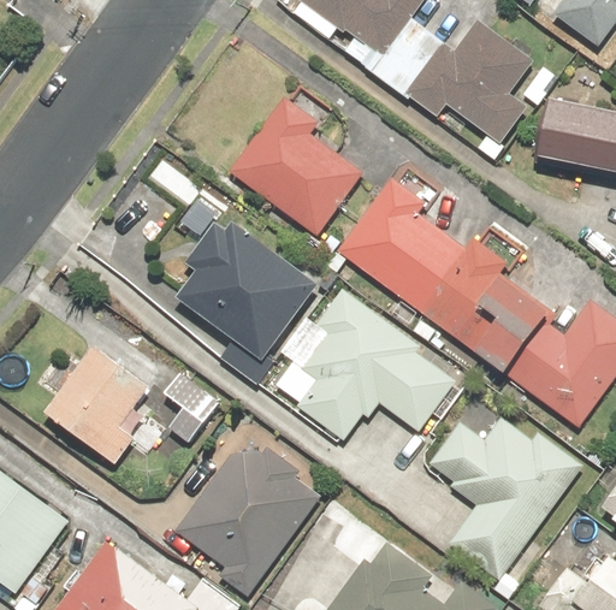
[(298,0),(307,6),(309,9),(332,24),(379,58),(420,0),(298,0)]
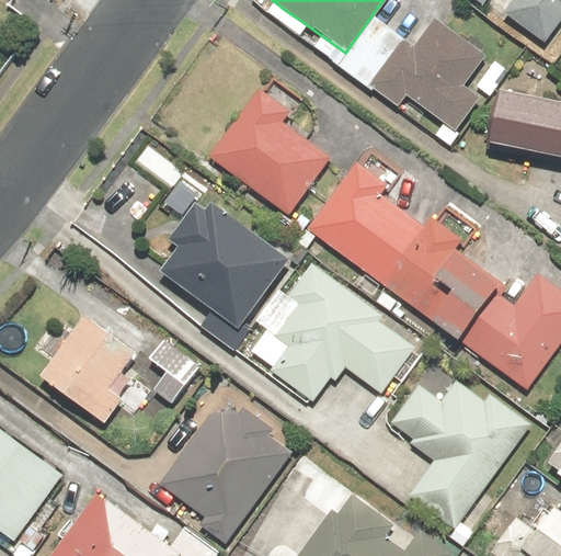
[(512,0),(503,12),(547,45),(560,25),(560,0),(512,0)]
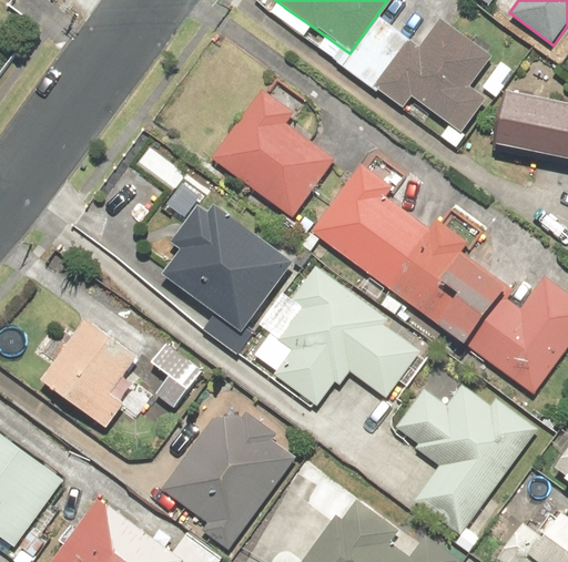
[(463,134),(489,100),(469,85),(487,62),(437,24),(419,48),(408,39),(373,85),(403,109),(412,96),(463,134)]
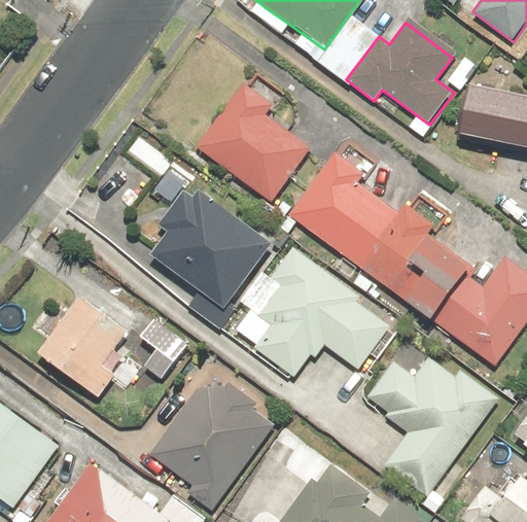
[(465,55),(447,78),(460,89),(479,64),(465,55)]
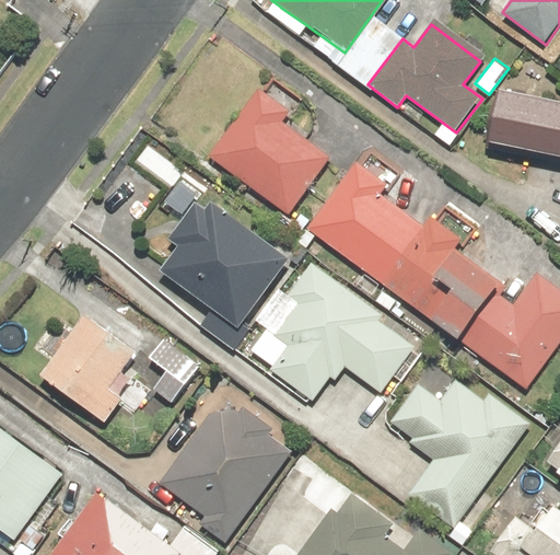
[(209,155),(288,214),(330,157),(280,119),(288,111),(258,89),(209,155)]
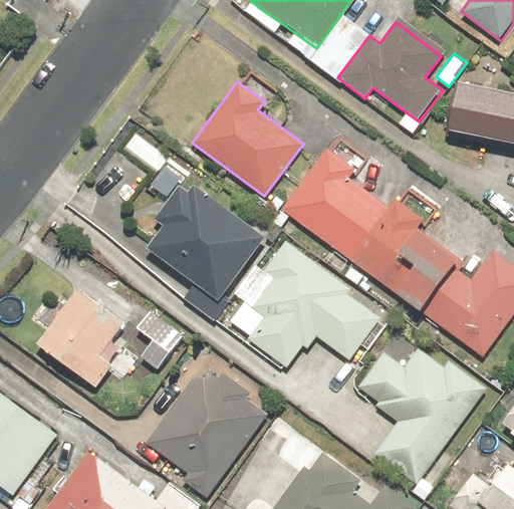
[(513,89),(456,81),(448,135),(513,145),(513,89)]
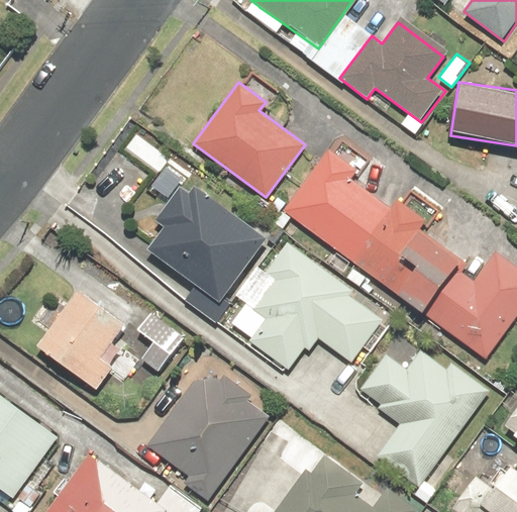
[(327,147),(283,207),(484,360),(516,315),(516,266),(497,250),(477,278),(417,232),(426,221),(397,200),(389,211),(346,179),(354,168),(327,147)]
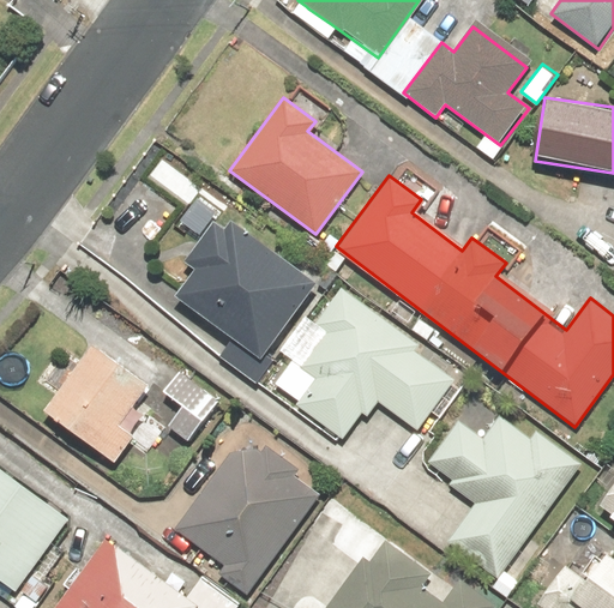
[(224,230),(211,221),(181,260),(193,271),(173,298),(260,363),(318,288),(230,222),(224,230)]
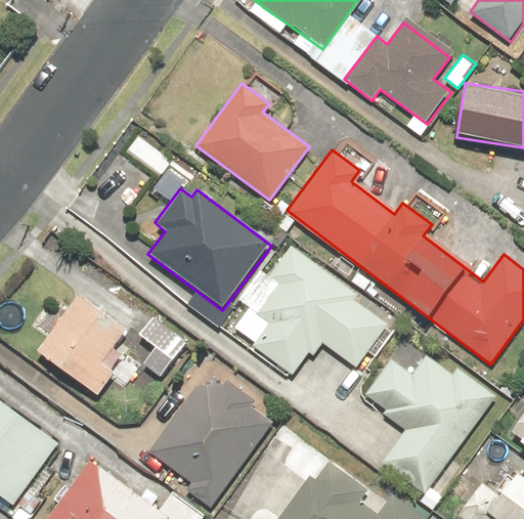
[(356,368),(392,320),(291,244),(231,322),(296,371),(319,340),(356,368)]
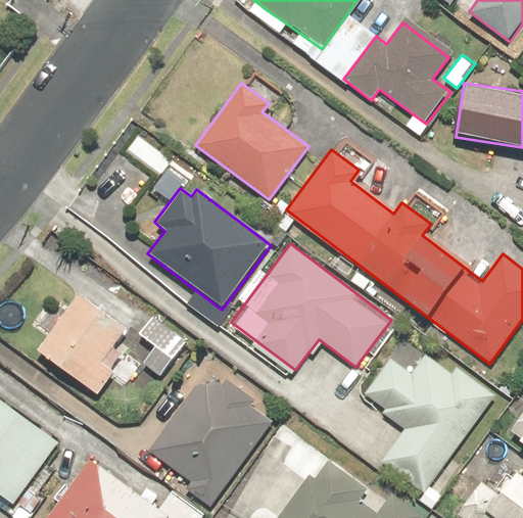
[(70,308),(54,296),(37,322),(49,331),(35,352),(96,396),(127,352),(113,343),(125,328),(79,295),(70,308)]
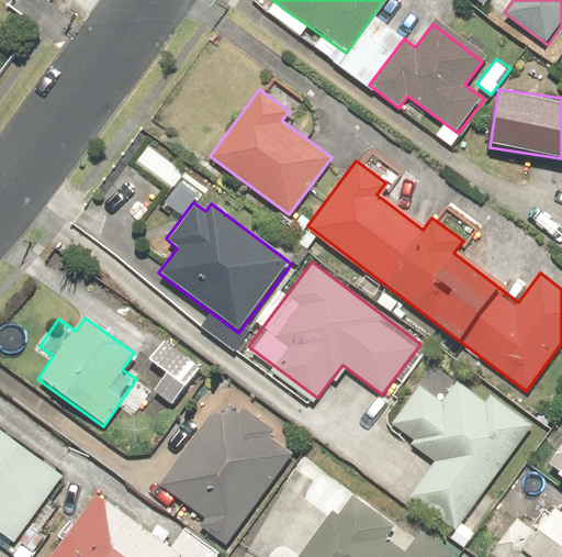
[(166,336),(148,359),(165,372),(152,390),(171,405),(202,364),(166,336)]
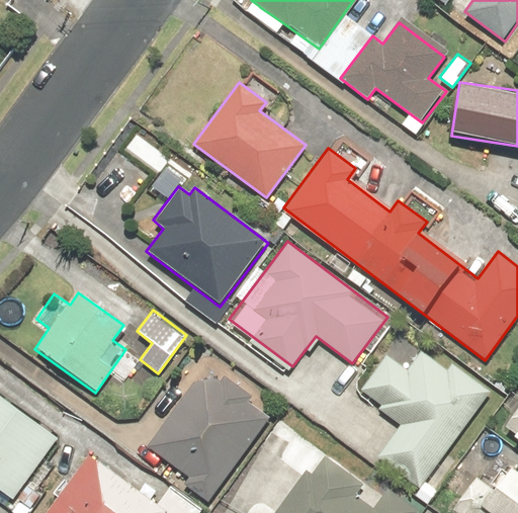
[(376,454),(420,487),(493,388),(453,359),(446,368),(420,349),(407,368),(386,353),(360,389),(380,404),(378,407),(400,423),(376,454)]
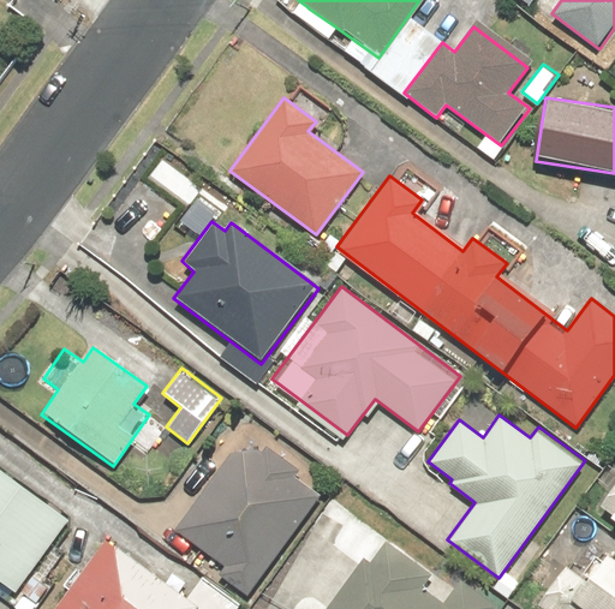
[(218,572),(248,593),(320,495),(294,476),(299,469),(266,445),(261,452),(242,437),(174,530),(222,566),(218,572)]
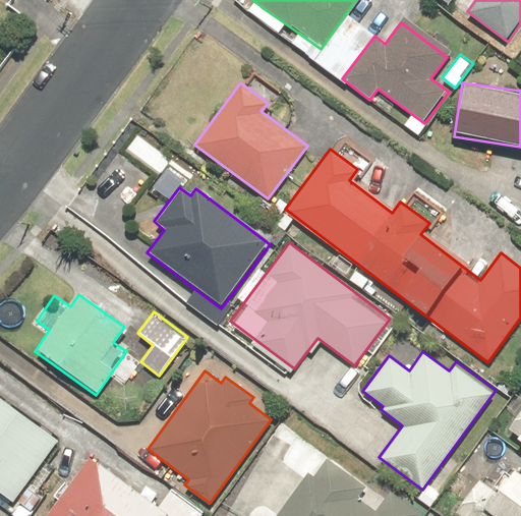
[(0,491),(14,501),(10,507),(22,515),(27,515),(43,496),(26,483),(59,438),(0,395),(0,491)]
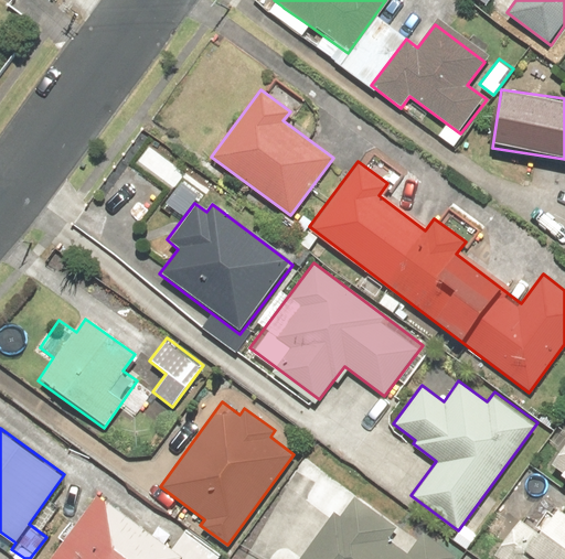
[(49,558),(216,558),(220,555),(182,529),(170,547),(95,494),(49,558)]
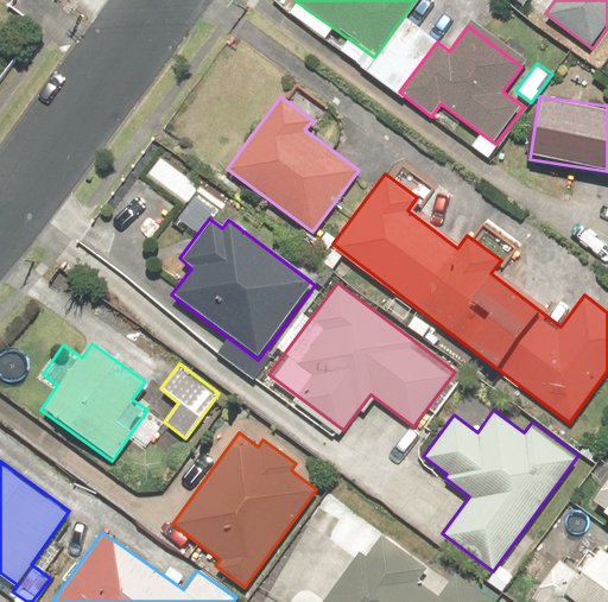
[(607,601),(607,547),(603,544),(580,576),(561,562),(533,599),(538,601),(607,601)]
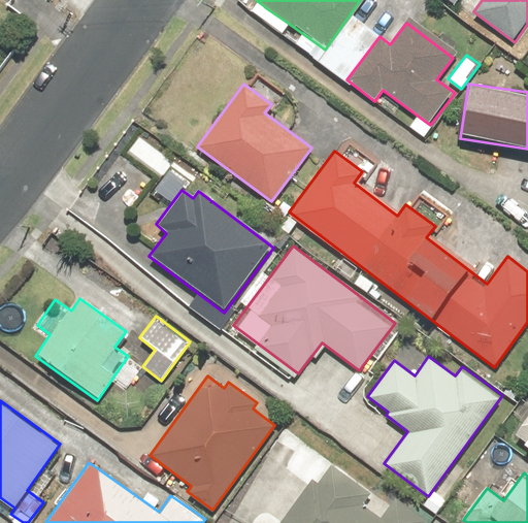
[(422,522),(428,515),(420,510),(398,494),(377,522),(367,522),(338,502),(327,518),(297,496),(278,522),(422,522)]
